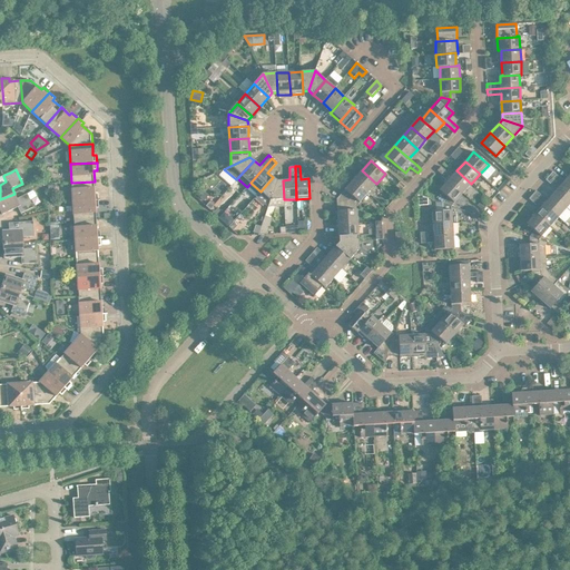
[(353,179),(369,193),(376,184),(362,170),(353,179)]
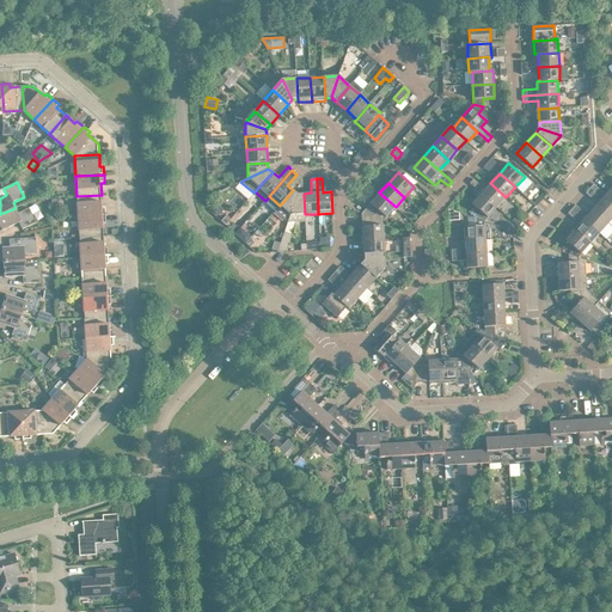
[(490,183),(482,194),(497,207),(506,197),(490,183)]
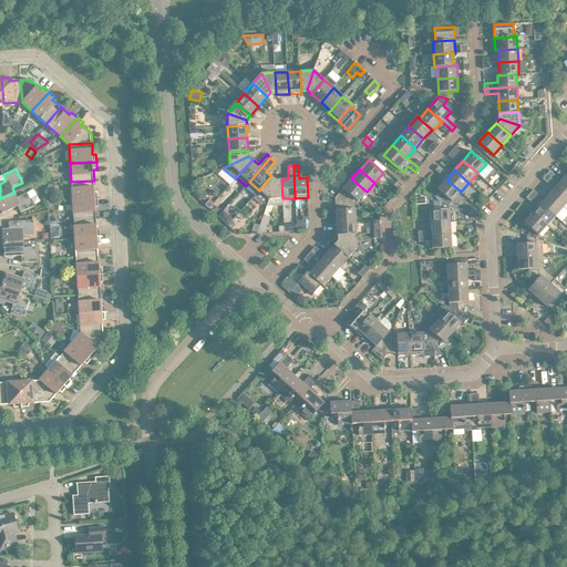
[(552,178),(557,185),(566,193),(566,175),(562,181),(550,171),(546,175),(552,178)]
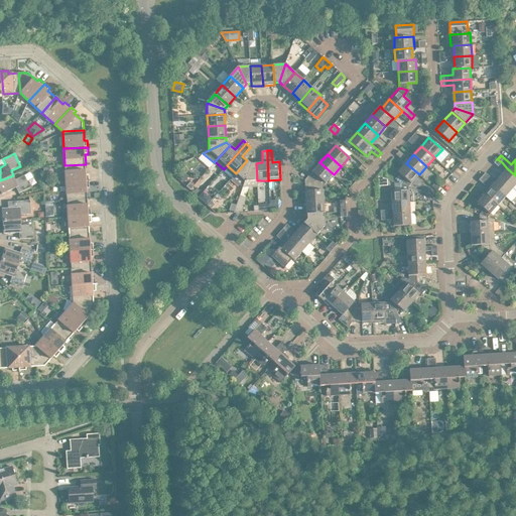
[(232,177),(243,187),(251,163),(247,160),(236,173),(232,177)]
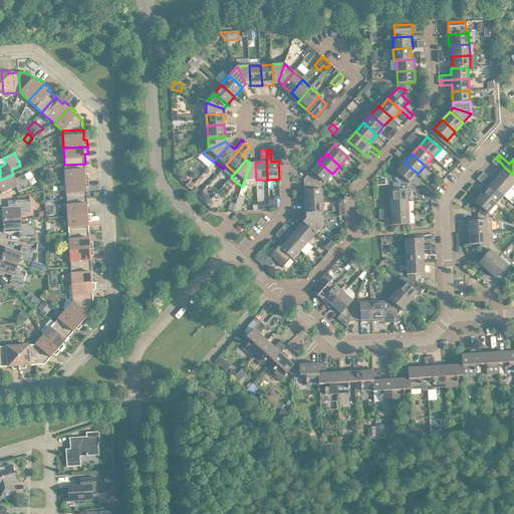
[(303,180),(321,186),(332,174),(318,162),(303,180)]
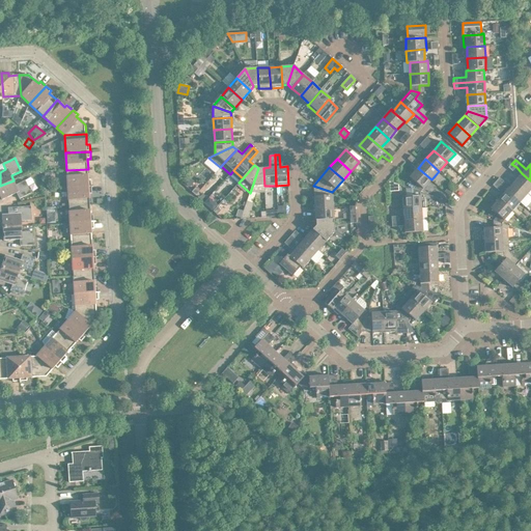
[(258,168),(250,193),(264,193),(264,186),(263,168),(258,168)]
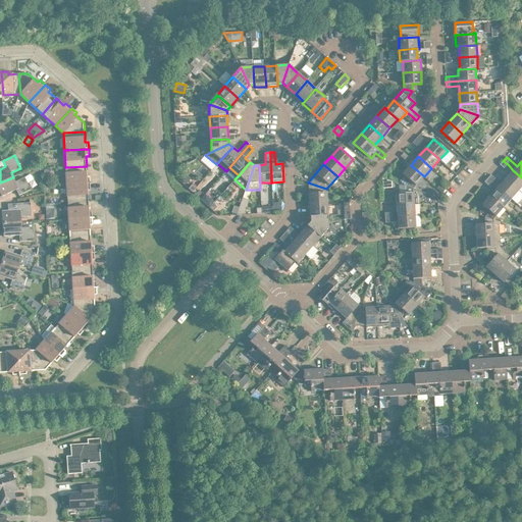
[(410,180),(405,186),(414,189),(424,176),(411,165),(403,174),(410,180)]
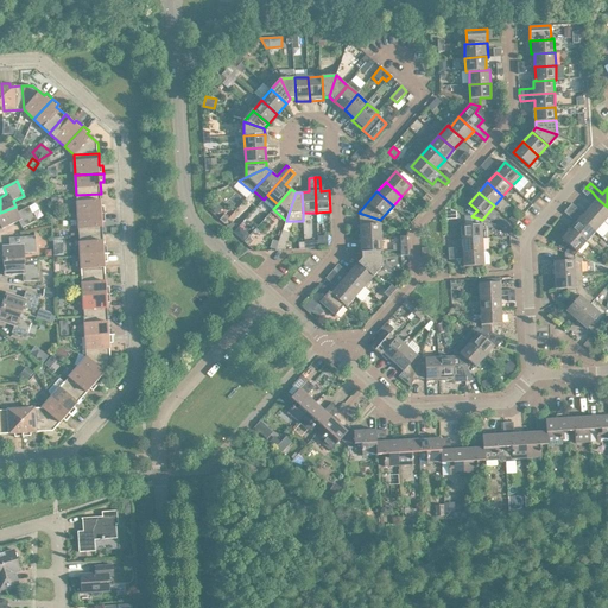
[(76,195),(77,215),(106,214),(105,206),(101,206),(101,194),(76,195)]
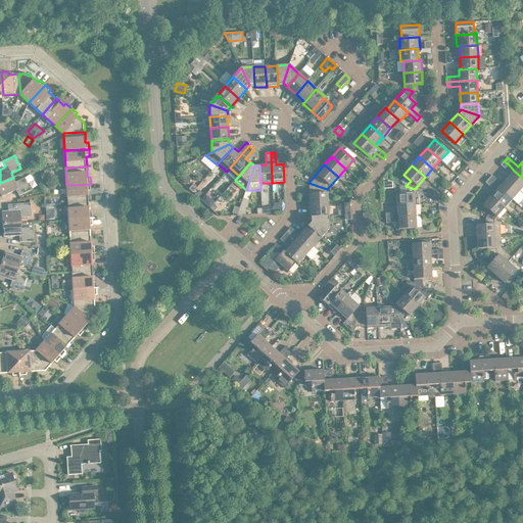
[(507,179),(520,191),(522,187),(522,178),(514,171),(507,179)]
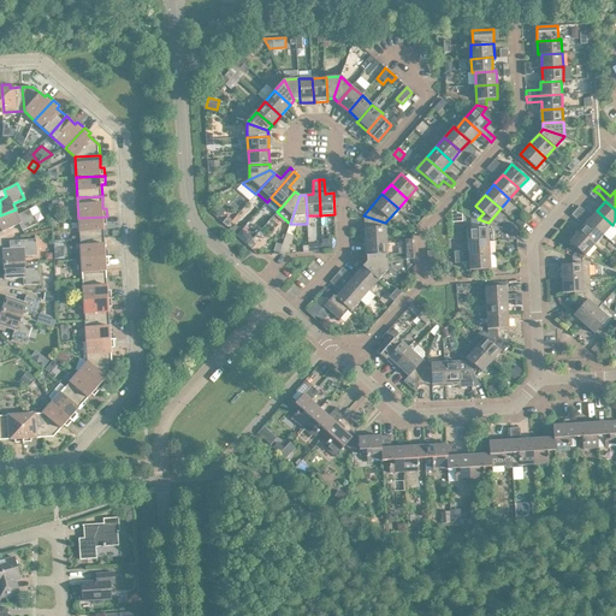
[(219,205),(214,211),(221,217),(226,212),(219,205)]
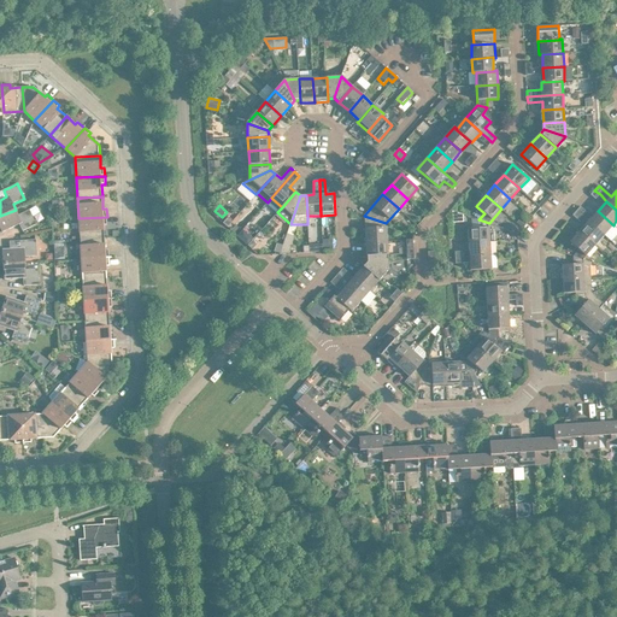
[(16,210),(0,216),(0,227),(3,233),(19,224),(23,231),(36,224),(30,210),(18,216),(16,210)]
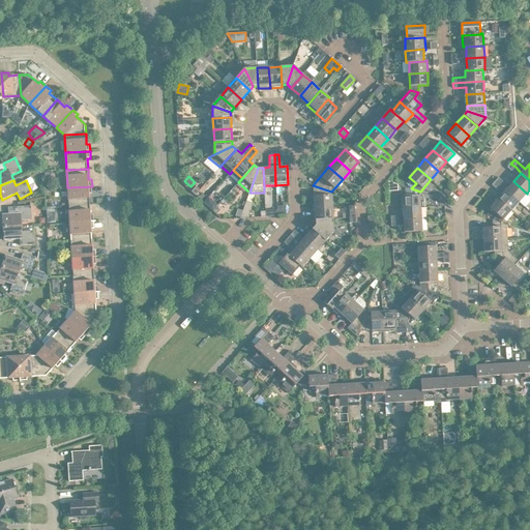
[(502,194),(498,199),(511,211),(519,202),(505,190),(499,184),(495,181),(492,184),(502,194)]
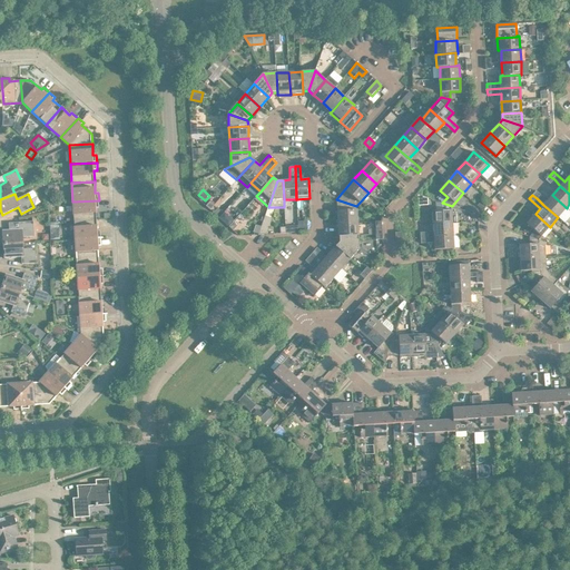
[(543,205),(558,217),(567,208),(552,195),(543,205)]
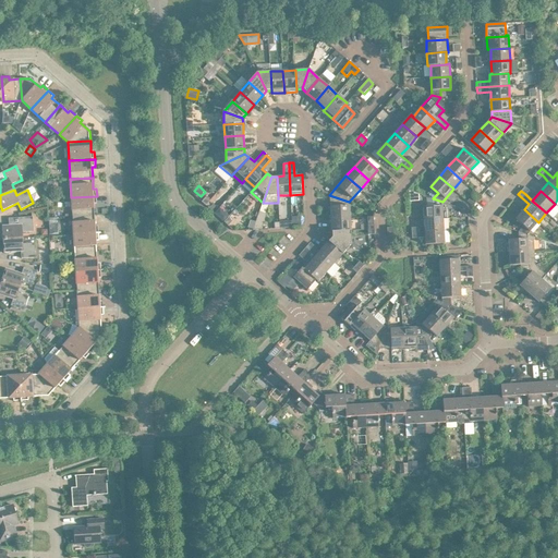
[(420,194),(410,192),(411,201),(420,201),(420,194)]
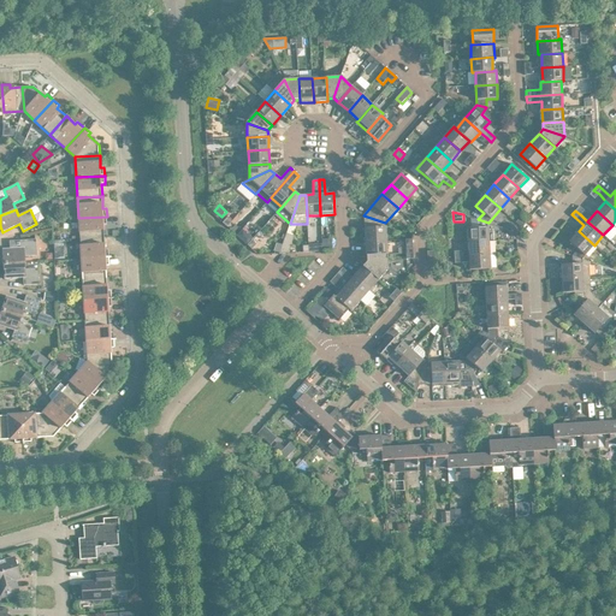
[(366,242),(386,241),(385,223),(363,215),(366,242)]
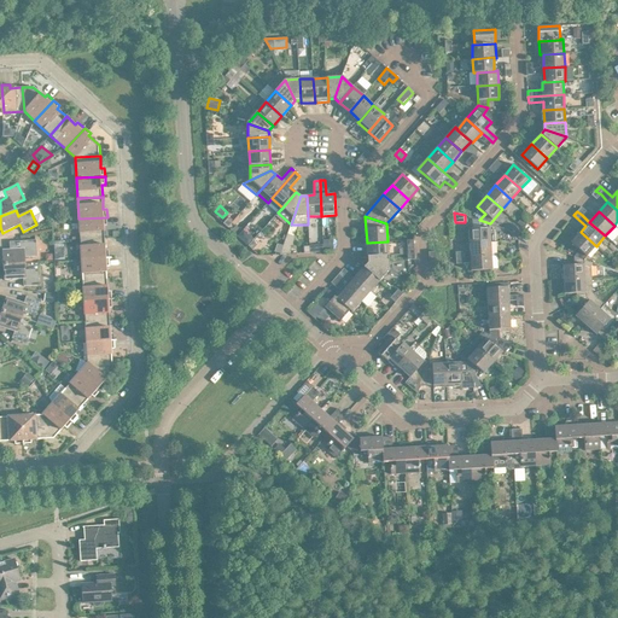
[(79,219),(81,239),(105,238),(104,226),(108,226),(108,217),(79,219)]
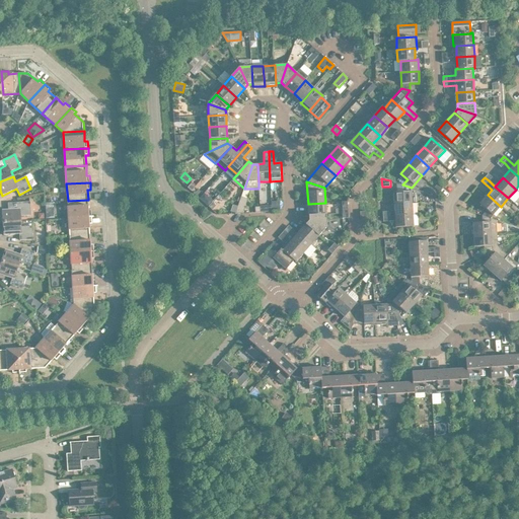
[(439,182),(435,188),(439,192),(443,187),(439,182)]
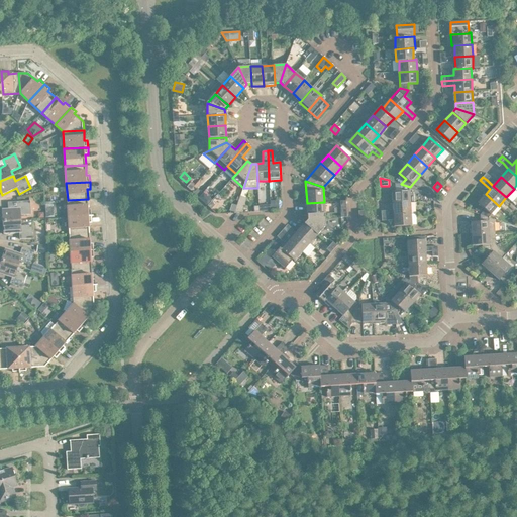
[(392,192),(393,204),(410,202),(410,187),(401,184),(402,191),(392,192)]
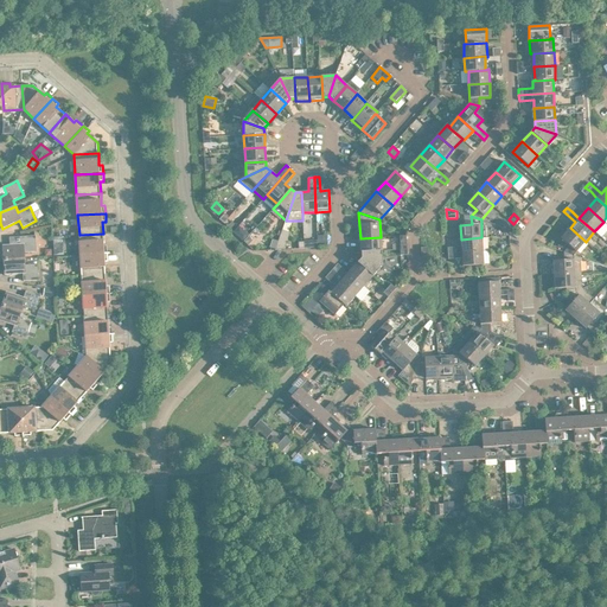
[(569,246),(564,253),(574,255),(586,242),(570,228),(561,238),(569,246)]
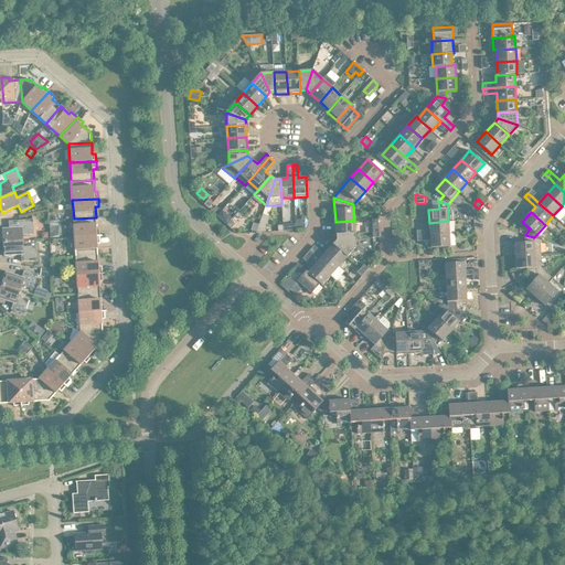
[(264,214),(258,232),(265,232),(270,216),(264,214)]
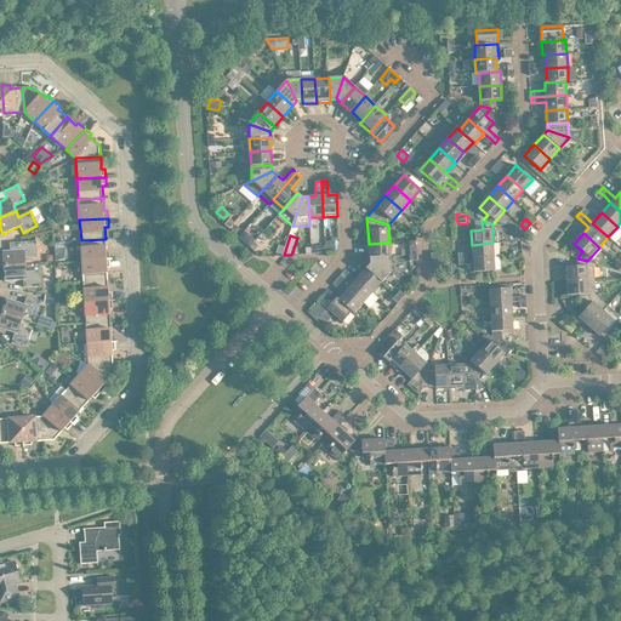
[(251,237),(245,244),(249,246),(254,241),(255,240),(251,237)]
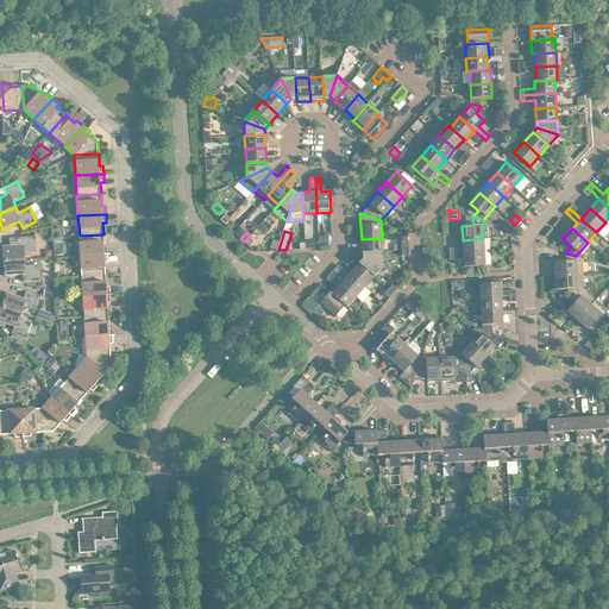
[(80,236),(81,256),(108,255),(107,246),(104,246),(104,234),(80,236)]
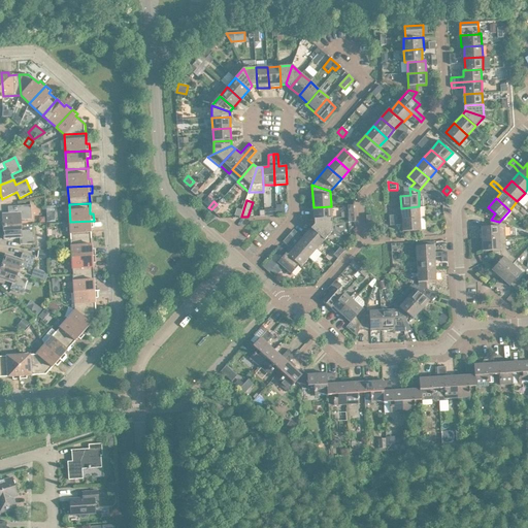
[(2,213),(3,226),(22,225),(22,220),(32,219),(31,205),(19,206),(19,212),(2,213)]
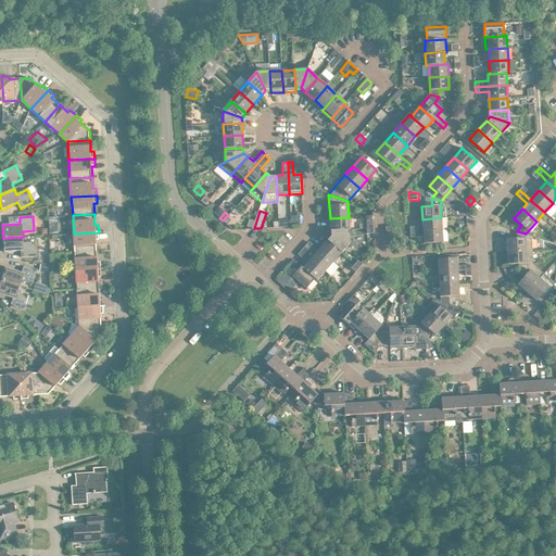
[(331,231),(350,229),(349,217),(330,218),(331,231)]
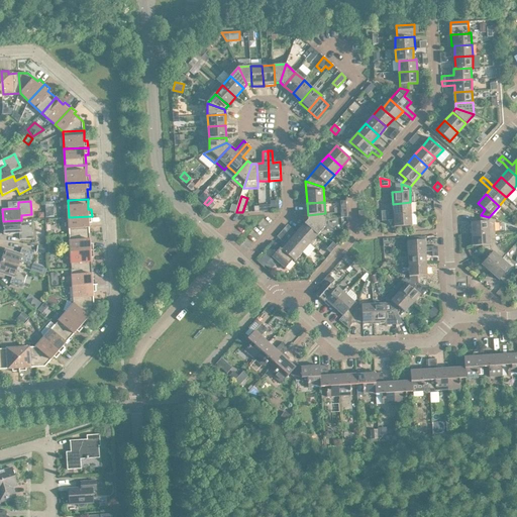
[(393,204),(394,215),(411,214),(410,202),(393,204)]
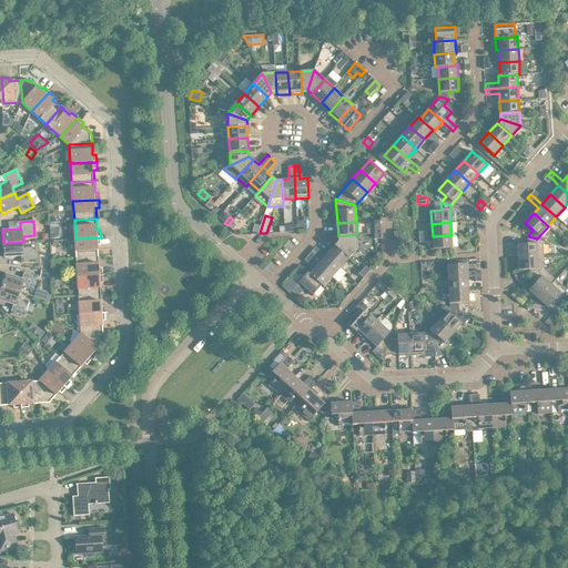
[(236,225),(232,230),(236,233),(242,227),(237,223),(236,225)]
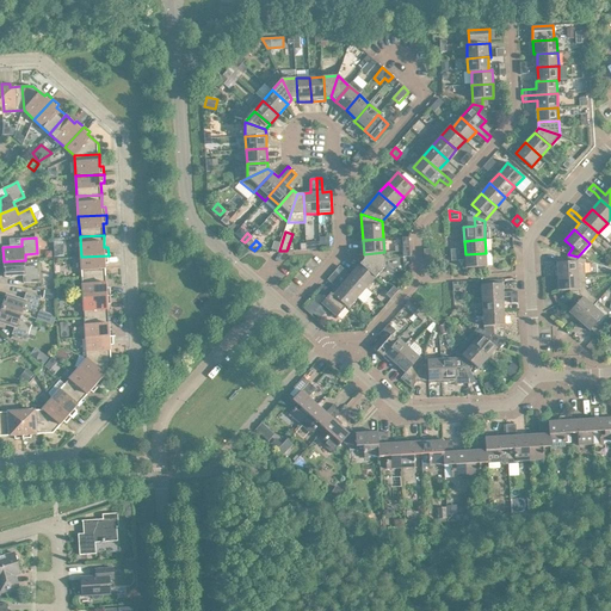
[(364,259),(386,267),(384,252),(364,254),(364,259)]
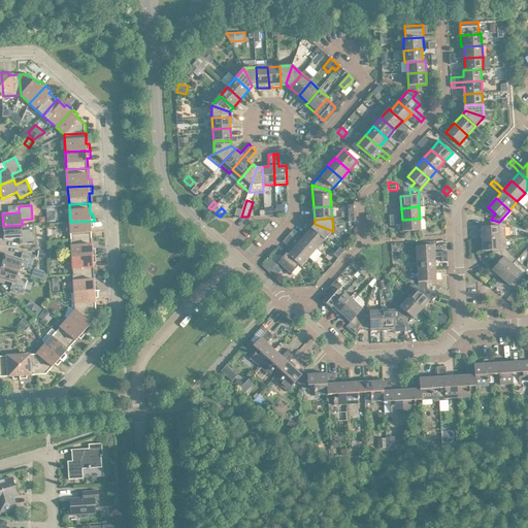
[(420,219),(402,220),(402,232),(421,230),(420,219)]
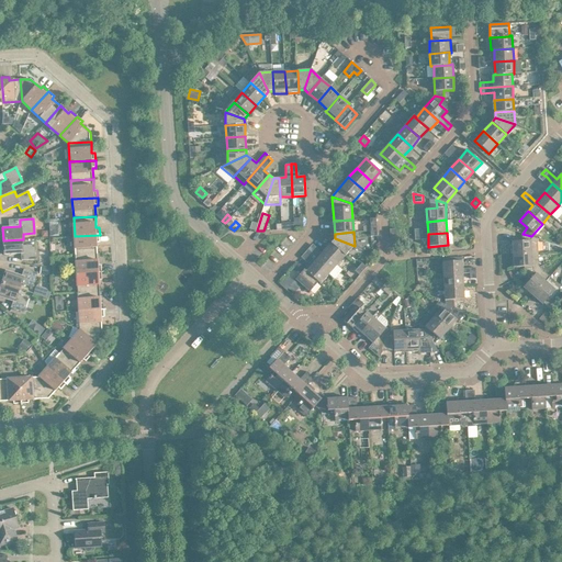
[(512,242),(513,255),(532,254),(531,236),(523,234),(523,242),(512,242)]
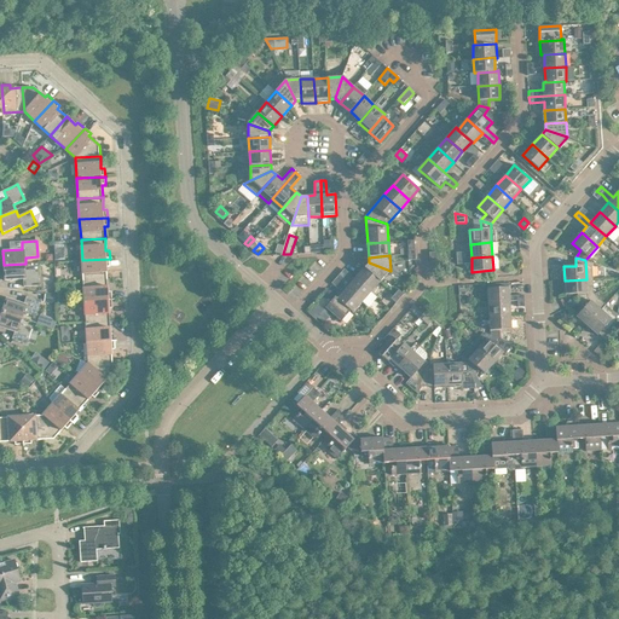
[(82,260),(84,281),(108,279),(106,267),(110,267),(110,259),(82,260)]
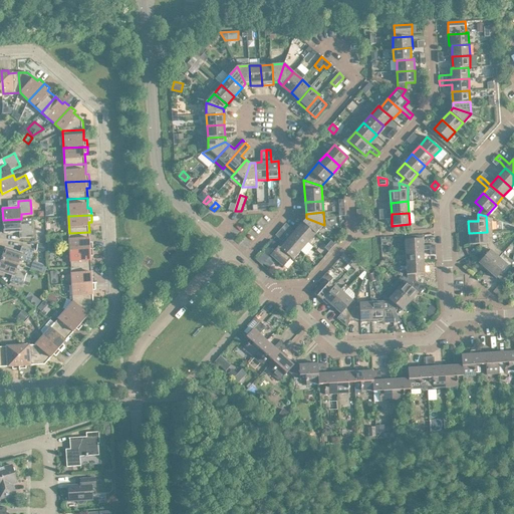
[(303,222),(316,234),(324,225),(306,218),(303,222)]
